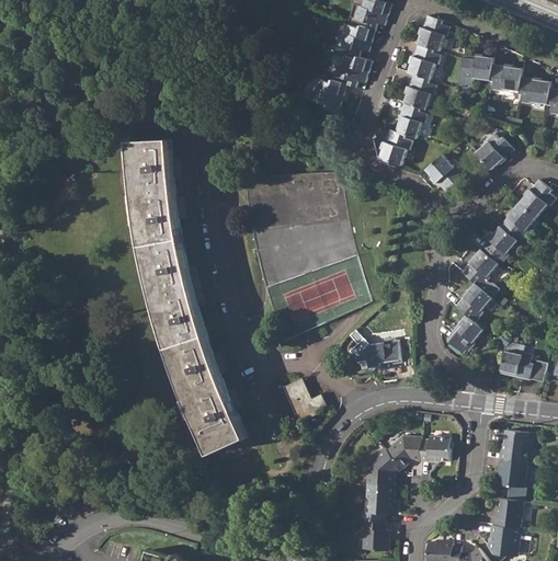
[(359,24),(375,30),(377,23),(384,25),(390,3),(382,1),(380,0),(362,0),(361,6),(352,3),(346,21),(359,24)]
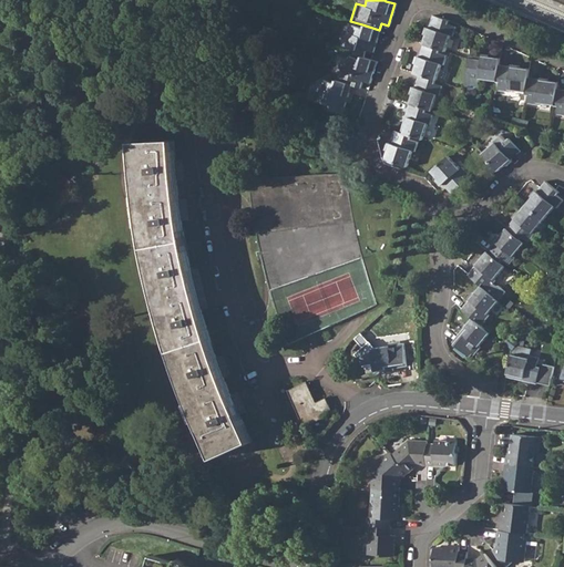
[(438,50),(443,52),(449,35),(451,37),(453,27),(445,24),(447,21),(430,16),(427,28),(429,28),(427,35),(423,34),(421,44),(438,50)]
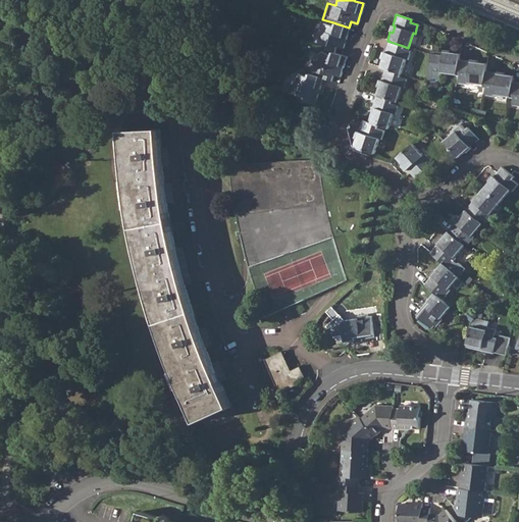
[(330,52),(333,52),(335,46),(342,48),(349,28),(333,22),(332,25),(323,22),(320,30),(318,30),(313,41),(326,45),(324,50),(330,52)]
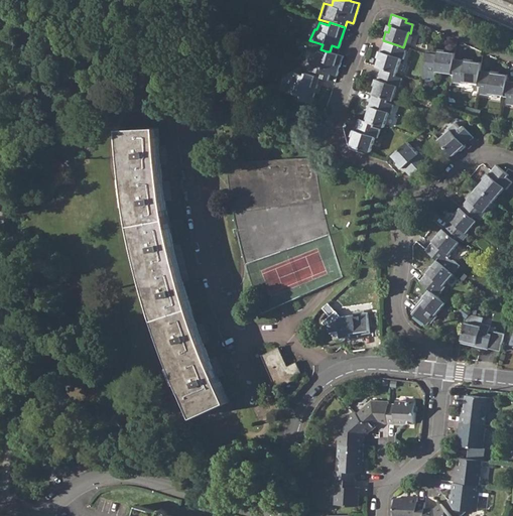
[(379,68),(394,74),(399,58),(401,59),(404,50),(397,48),(398,45),(383,40),(379,51),(381,51),(379,58),(377,57),(374,67),(379,68)]
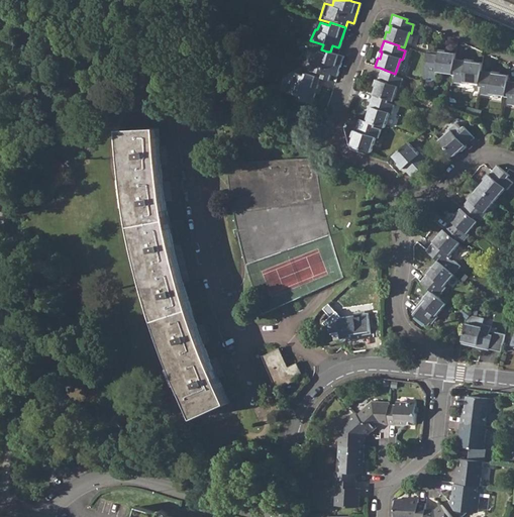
[(422,79),(424,82),(430,83),(433,80),(435,72),(450,74),(452,59),(453,53),(444,52),(444,55),(437,54),(438,50),(426,48),(422,79)]
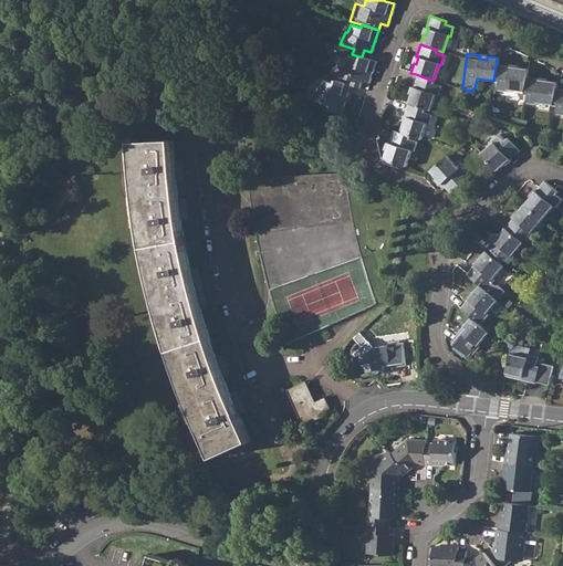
[(350,85),(358,88),(361,81),(367,83),(375,62),(362,56),(358,56),(357,60),(347,55),(345,63),(342,63),(337,74),(333,73),(331,79),(333,80),(336,81),(350,85)]
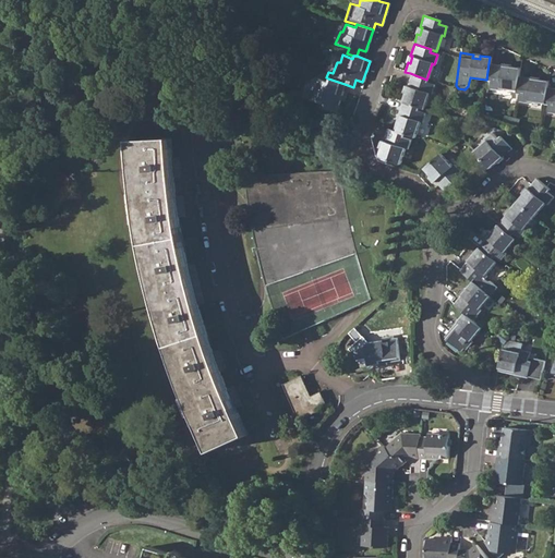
[(517,76),(518,68),(508,67),(508,70),(501,69),(502,65),(489,63),(486,80),(486,81),(490,81),(489,88),(498,91),(498,88),(515,91),(517,76)]
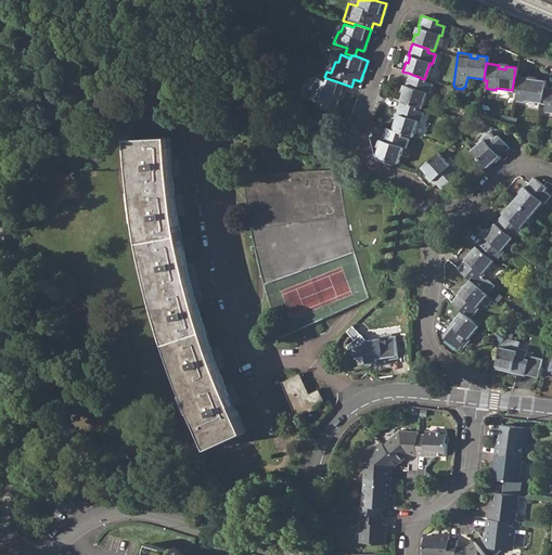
[(415,106),(421,108),(426,93),(427,94),(431,85),(423,82),(424,79),(408,73),(403,86),(407,86),(405,93),(401,92),(398,101),(415,106)]
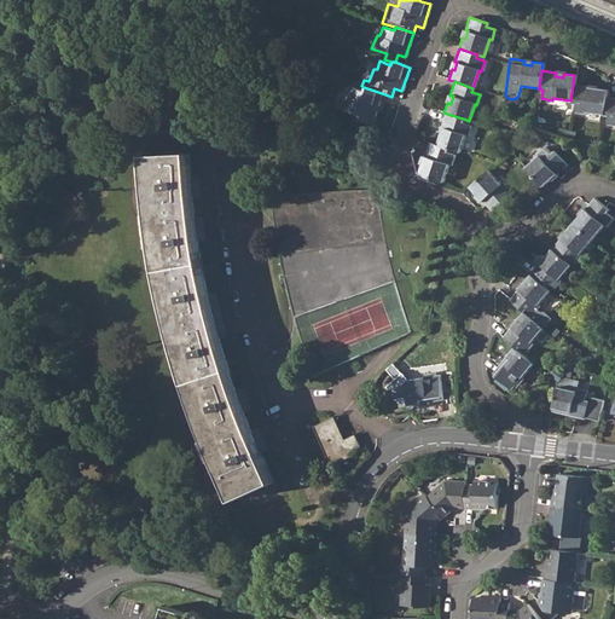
[(604,97),(605,90),(595,88),(595,92),(586,91),(587,87),(573,85),(570,100),(570,103),(574,104),(573,113),(584,115),(584,113),(602,115),(604,97)]
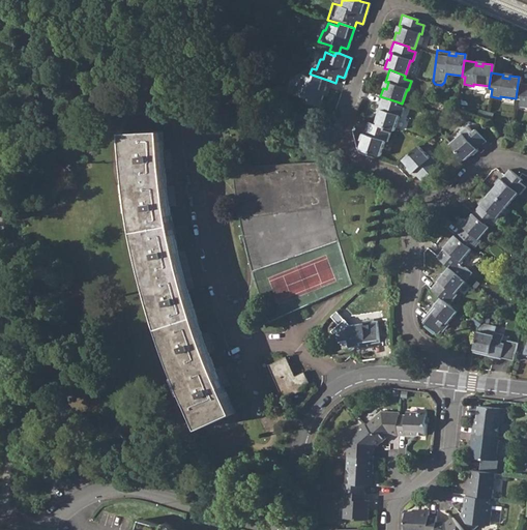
[(303,101),(319,107),(322,100),(320,100),(327,80),(315,76),(312,75),(311,78),(300,75),(298,82),(296,81),(292,93),(304,97),(303,101)]
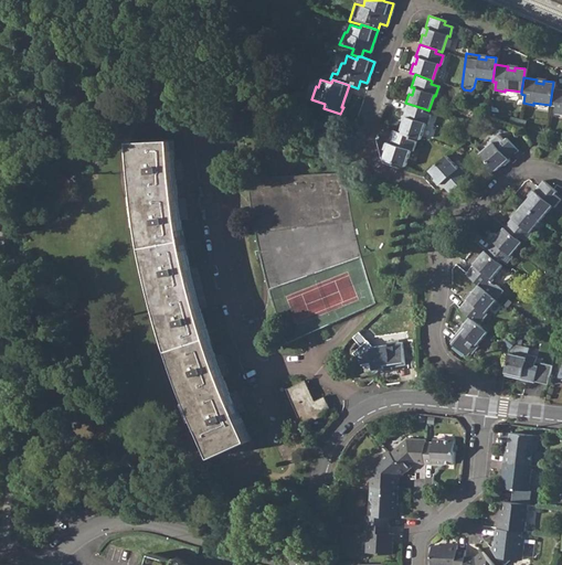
[(561,89),(552,88),(550,105),(553,106),(552,114),(561,115),(561,89)]
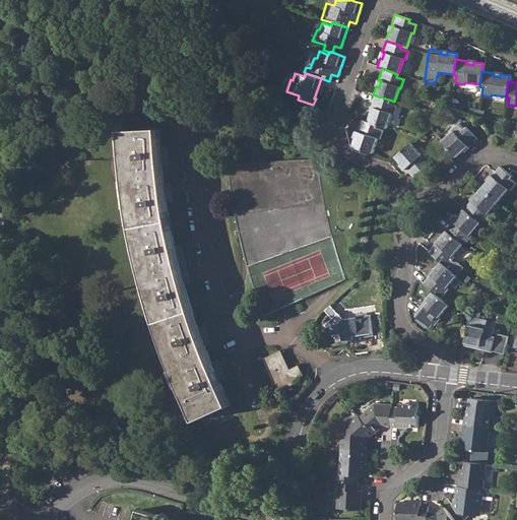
[(375,125),(385,128),(390,114),(392,114),(395,106),(388,103),(389,100),(373,94),(365,121),(375,125)]
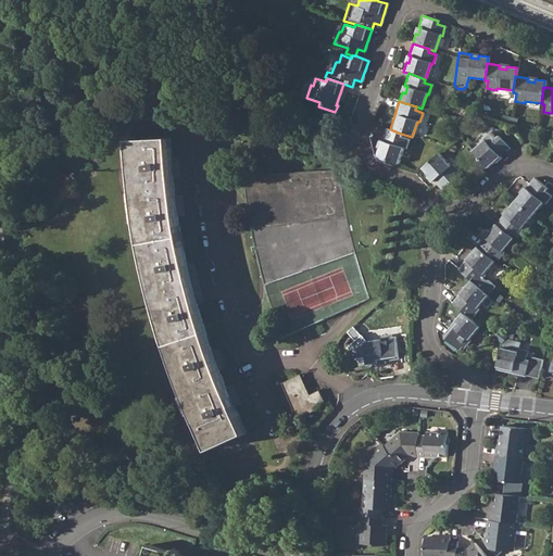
[(375,156),(398,163),(402,148),(404,149),(407,139),(400,137),(401,134),(390,129),(385,128),(380,140),(384,141),(381,148),(378,147),(375,156)]
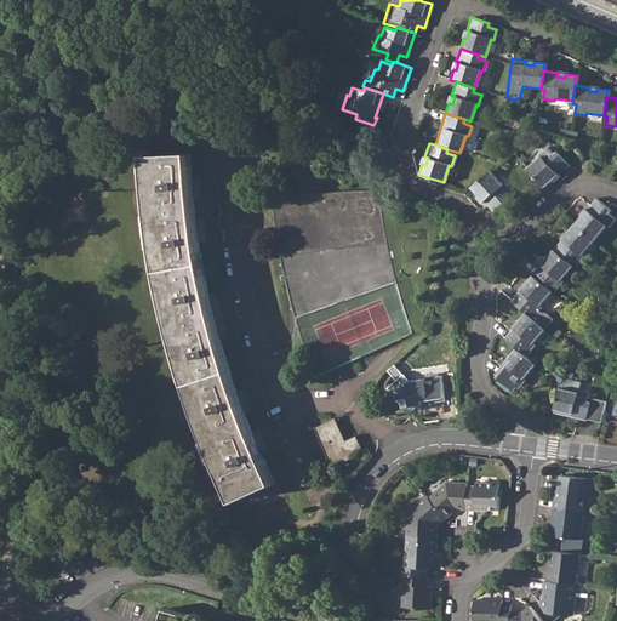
[(526,167),(543,187),(552,180),(549,177),(555,172),(558,175),(569,165),(555,151),(553,153),(547,147),(538,153),(540,155),(526,167)]
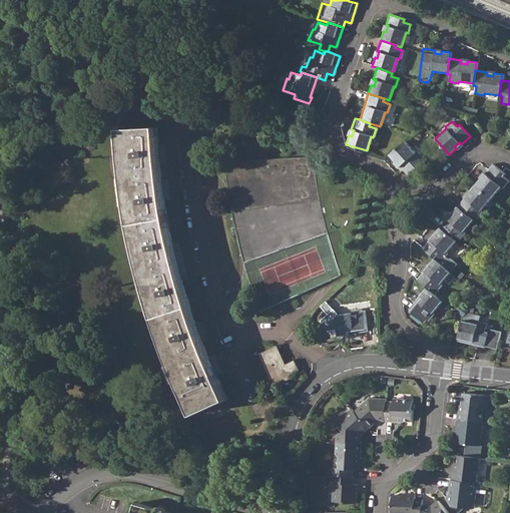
[(193,320),(183,288),(180,279),(172,246),(164,208),(158,156),(156,125),(124,127),(125,147),(126,163),(129,196),(138,247),(145,276),(157,317),(174,363),(185,388),(181,390),(192,412),(225,397),(204,350),(193,320)]
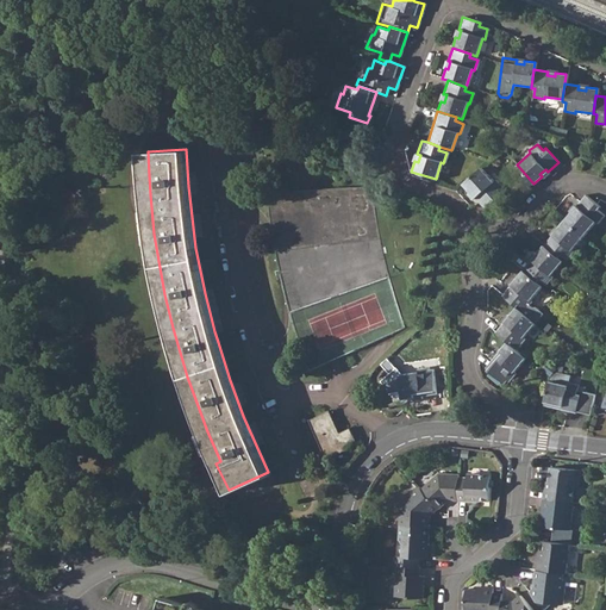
[(173,328),(164,294),(154,234),(150,194),(149,175),(148,151),(143,151),(145,194),(150,240),(161,296),(167,322),(183,378),(204,434),(216,464),(220,461),(207,431),(187,377),(173,328)]
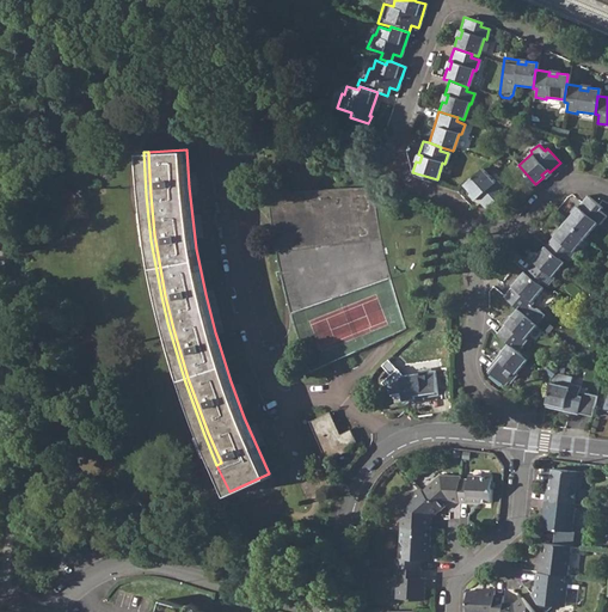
[(476,199),(485,209),(499,196),(497,194),(503,188),(496,179),(493,182),(481,167),(464,184),(470,193),(473,190),(478,196),(476,199)]
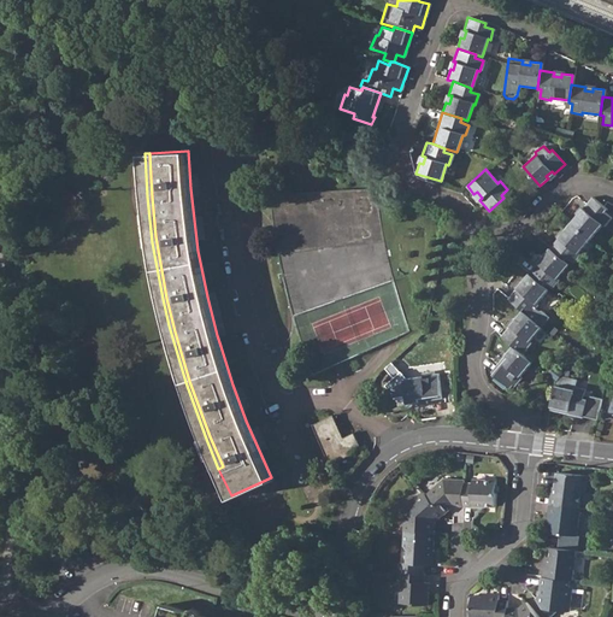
[(398,304),(390,278),(385,258),(373,188),(267,194),(276,253),(286,294),(292,316),(298,335),(311,375),(335,364),(384,342),(407,331),(398,304)]
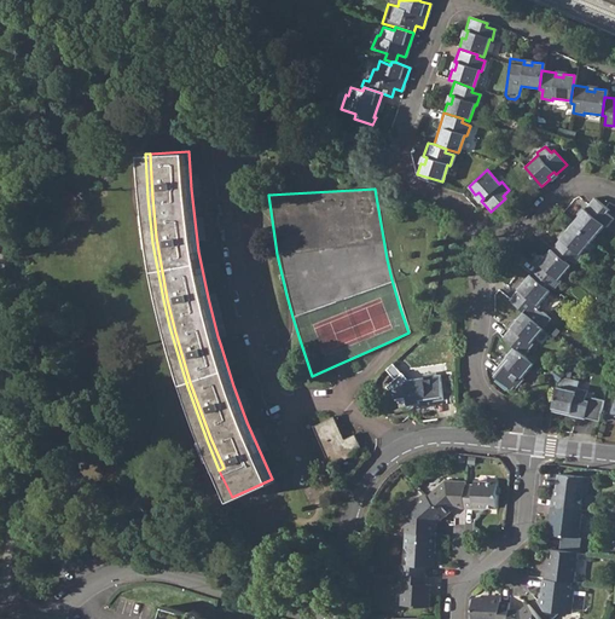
[(572,223),(591,239),(603,225),(604,227),(611,219),(604,213),(607,209),(593,197),(584,208),(586,210),(581,217),(579,214),(572,223)]
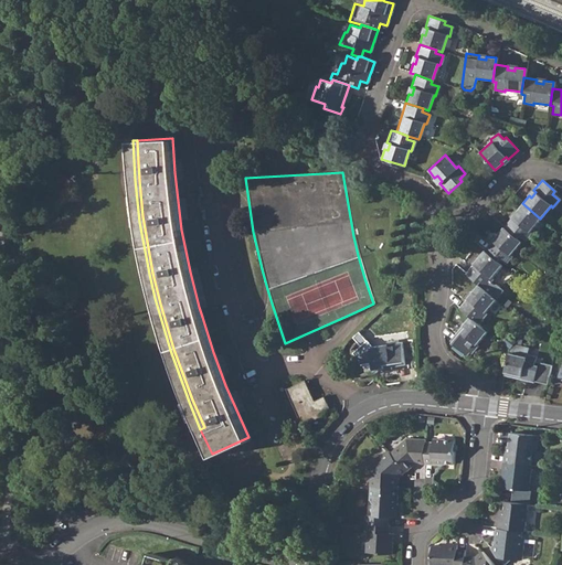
[(502,226),(516,238),(519,235),(526,241),(531,233),(529,231),(530,231),(538,221),(540,219),(522,203),(516,211),(518,213),(513,219),(511,216),(502,226)]
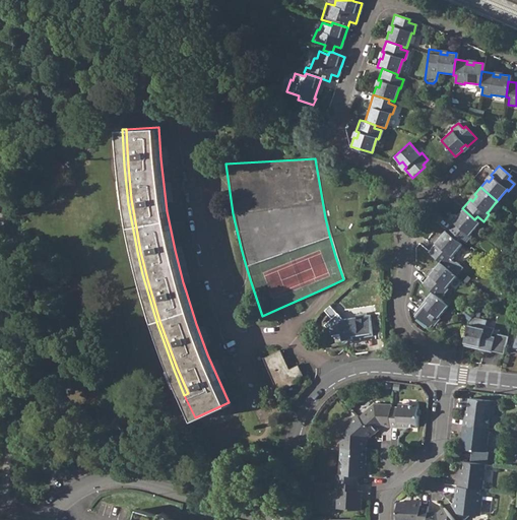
[(488,212),(493,216),(500,207),(495,203),(488,212)]
